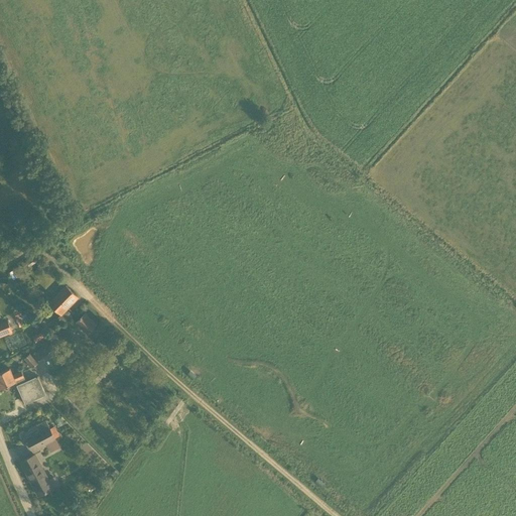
[(42,264),(32,276),(45,289),(56,278),(42,264)]
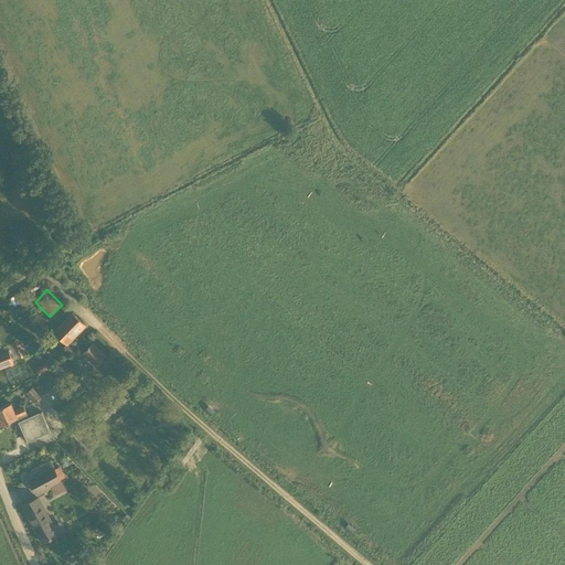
[(66,347),(86,326),(73,312),(53,332),(66,347)]
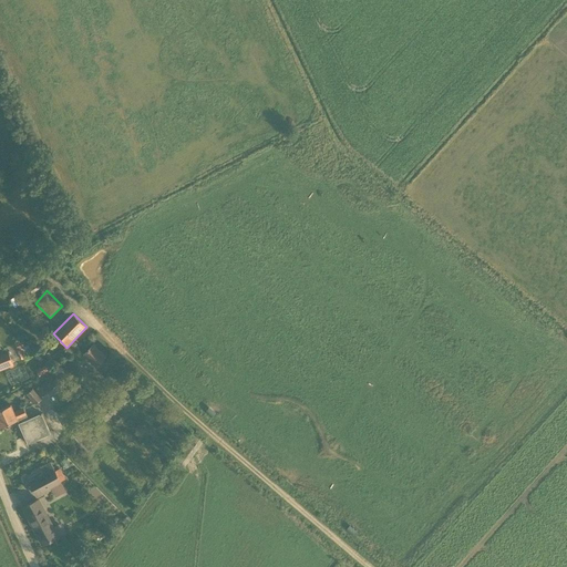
[(95,367),(105,357),(93,344),(83,356),(95,367)]
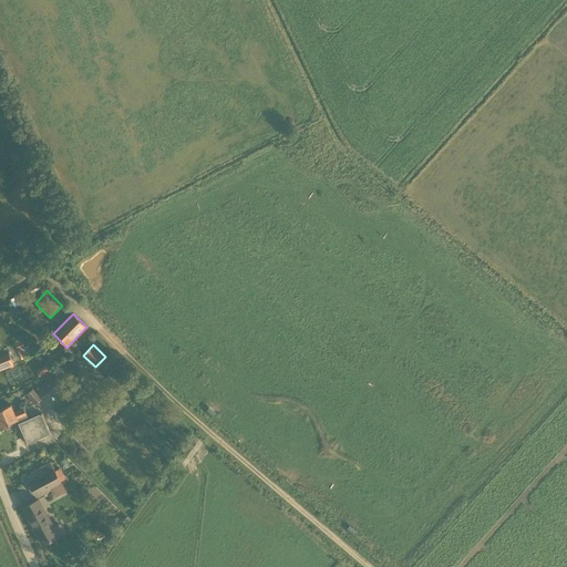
[(0,353),(0,369),(13,363),(8,350),(7,351),(0,353)]
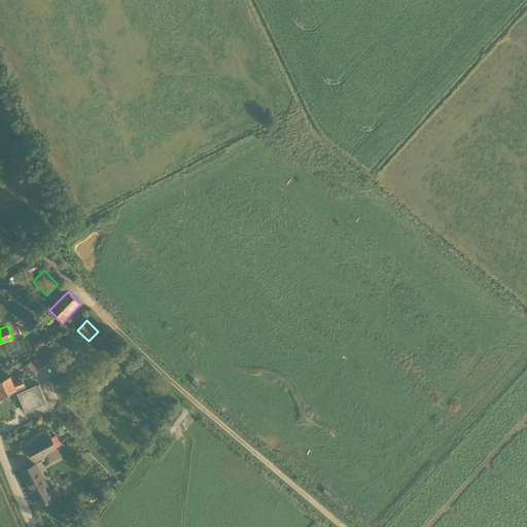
[(33,344),(36,348),(46,342),(43,337),(33,344)]
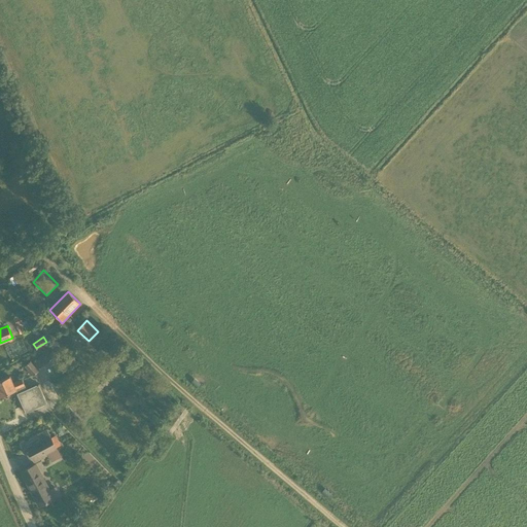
[(39,370),(48,361),(54,356),(59,352),(51,345),(33,362),(39,370)]
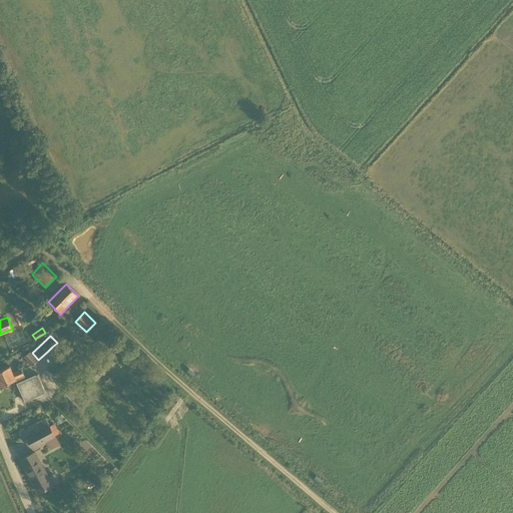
[(106,349),(113,342),(106,336),(99,343),(106,349)]
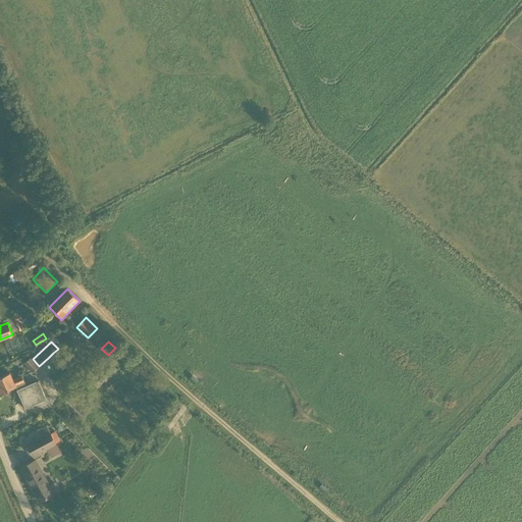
[(30,357),(24,362),(34,372),(40,368),(30,357)]
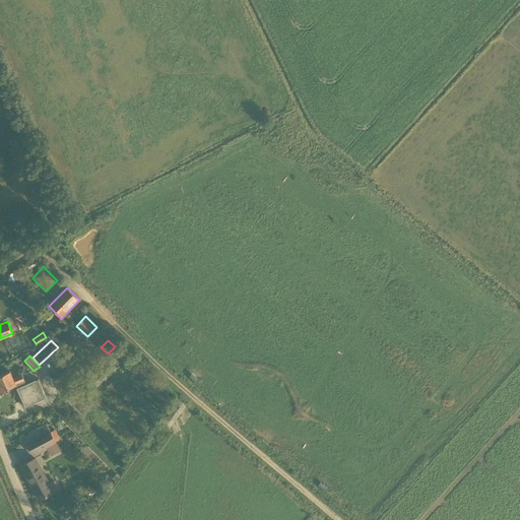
[(24,381),(22,375),(13,379),(10,373),(0,376),(0,390),(1,392),(16,385),(24,381)]
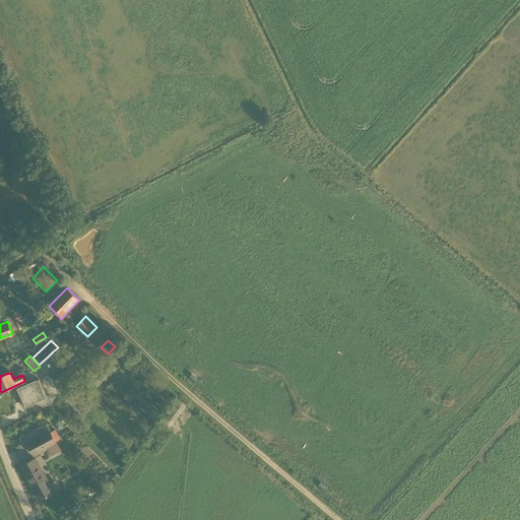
[(39,379),(26,385),(18,388),(17,389),(25,407),(47,398),(39,379)]
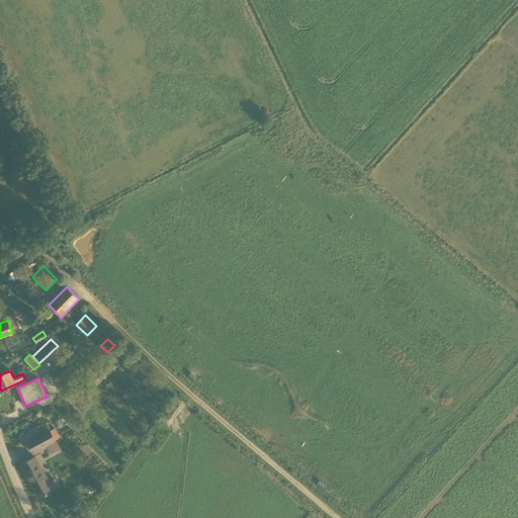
[(57,441),(50,429),(40,434),(32,438),(39,450),(48,447),(57,441)]
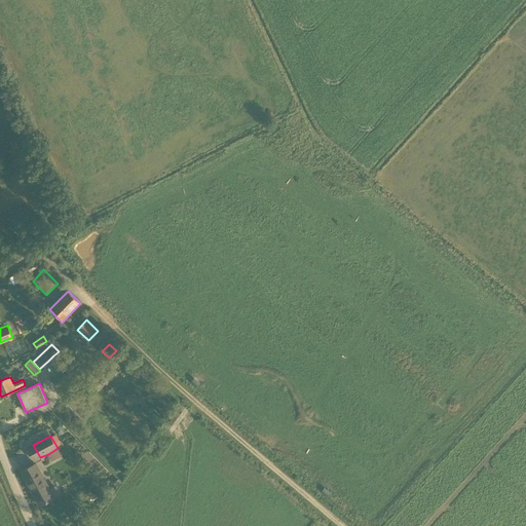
[(40,505),(53,498),(35,464),(22,472),(40,505)]
